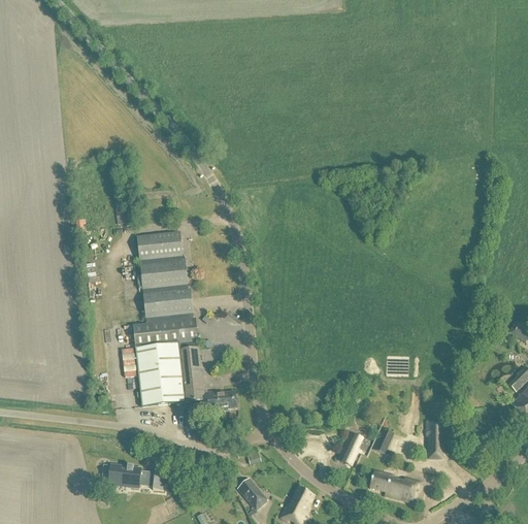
[(86,219),(76,221),(77,229),(84,228),(84,224),(86,223),(86,219)]
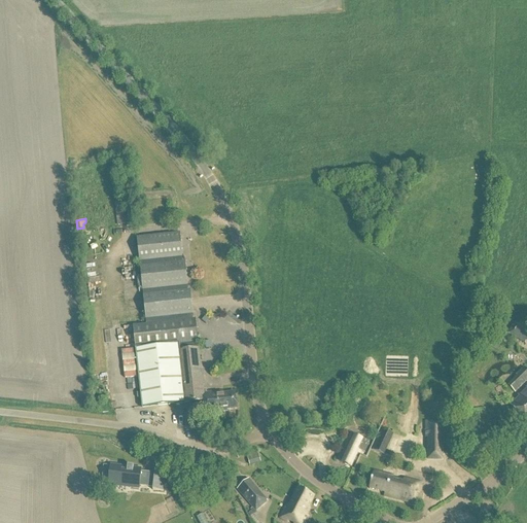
[(183,259),(180,231),(137,235),(146,322),(133,324),(142,405),(204,398),(206,411),(227,408),(227,407),(237,406),(235,389),(223,390),(223,388),(217,389),(217,388),(204,389),(199,345),(197,345),(196,340),(199,340),(196,316),(194,317),(190,287),(188,288),(185,259),(183,259)]
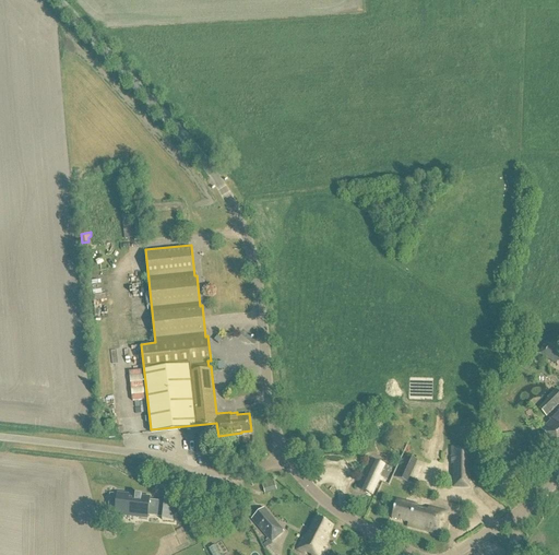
[(558,345),(546,339),(538,352),(557,362),(558,357),(558,345)]
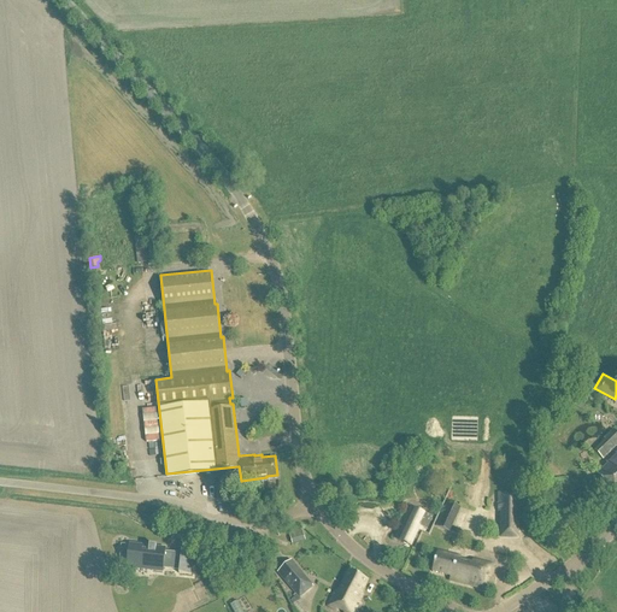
[(616,429),(613,425),(593,446),(604,455),(616,442),(616,429)]
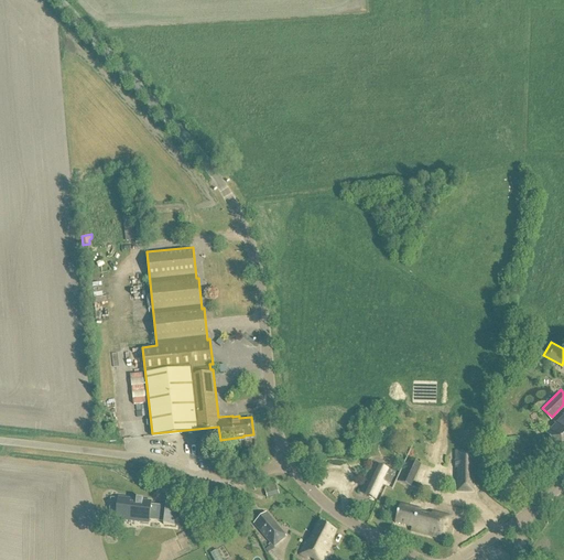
[(563,412),(555,422),(556,423),(546,433),(563,449),(563,448),(563,412)]
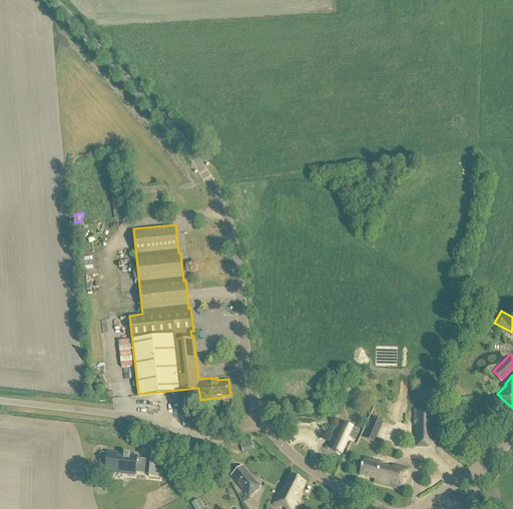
[(414,407),(414,424),(416,424),(415,445),(432,445),(432,430),(434,430),(434,407),(426,407),(426,409),(422,409),(422,407),(414,407)]
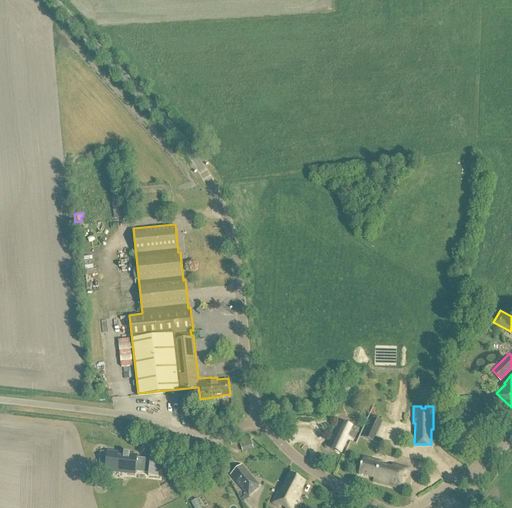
[(361,434),(374,439),(383,419),(371,414),(361,434)]
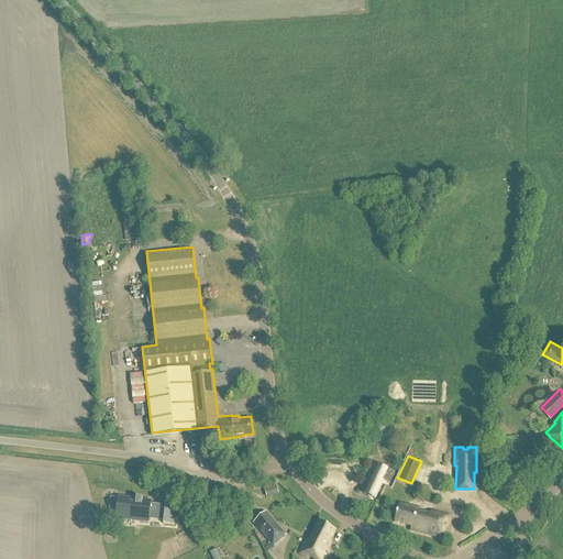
[(395,470),(373,459),(359,489),(374,496),(383,478),(389,481),(395,470)]
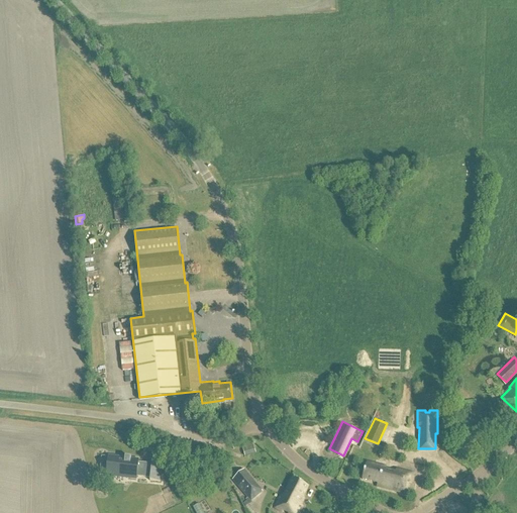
[(253,441),(242,443),(244,453),(255,451),(253,441)]
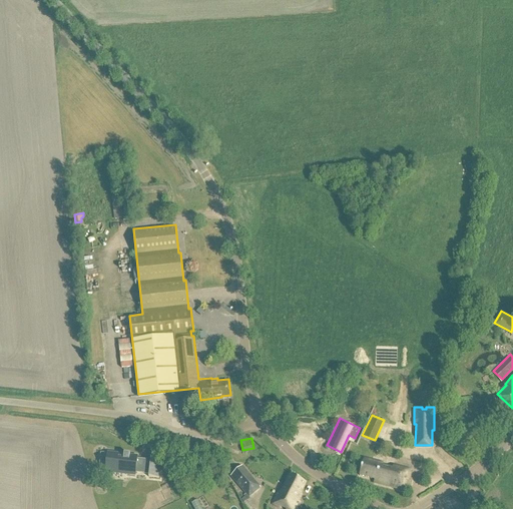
[(137,456),(137,454),(129,453),(130,452),(124,452),(124,453),(108,451),(105,469),(115,471),(116,466),(127,468),(126,472),(135,473),(135,471),(137,456)]
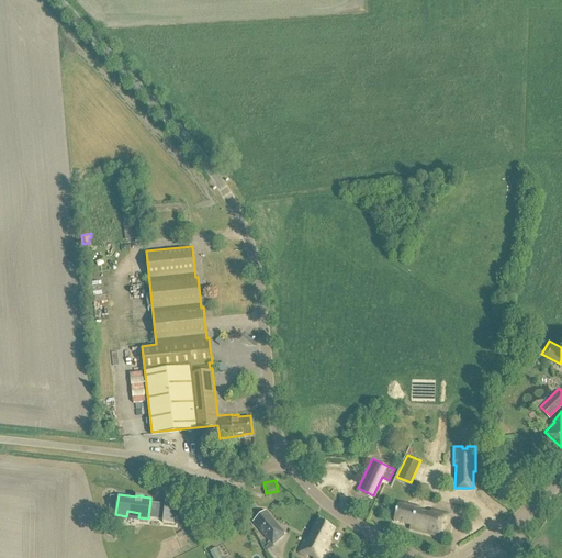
[(164,517),(163,520),(175,522),(177,501),(166,500),(165,502),(164,517)]
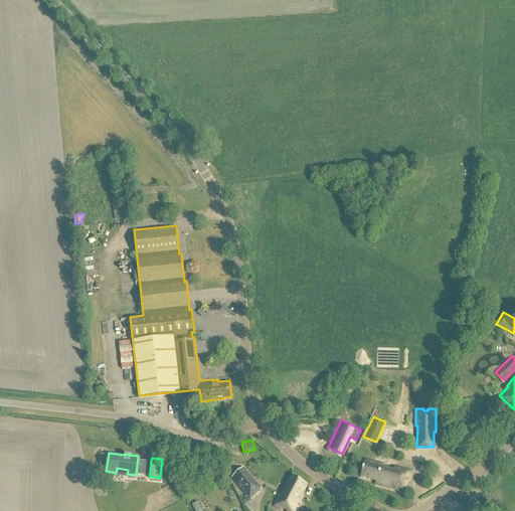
[(365,458),(360,476),(375,480),(374,483),(402,491),(405,477),(410,479),(413,469),(394,464),(393,467),(384,465),(384,463),(365,458)]
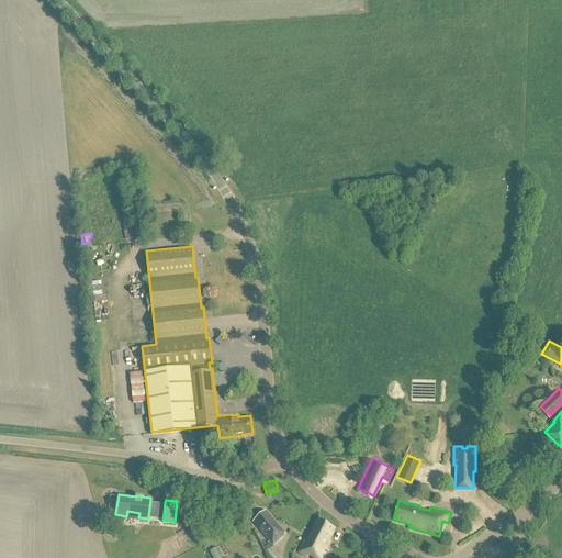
[(283,531),(266,510),(255,520),(272,540),(283,531)]
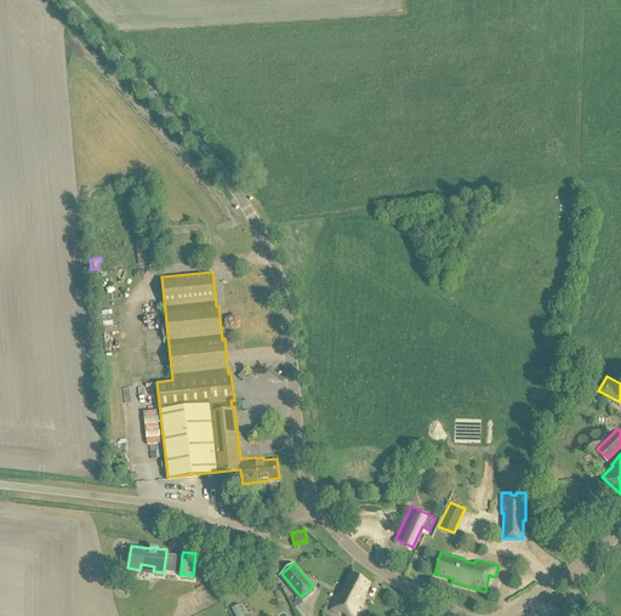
[(370,581),(351,572),(341,593),(337,592),(330,608),(340,612),(341,610),(347,612),(347,615),(348,615),(358,615),(364,604),(362,604),(365,595),(364,595),(370,581)]
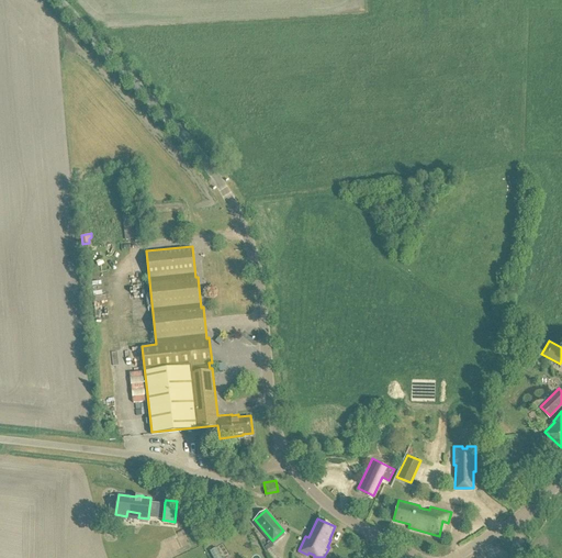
[(210,546),(214,557),(222,555),(217,543),(210,546)]
